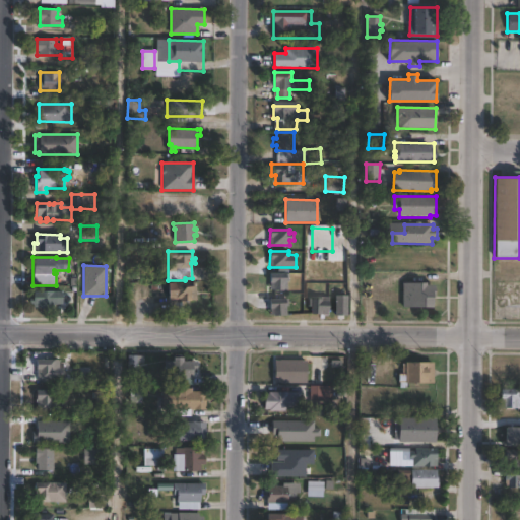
[(141,269),(141,282),(127,282),(127,269),(141,269)]
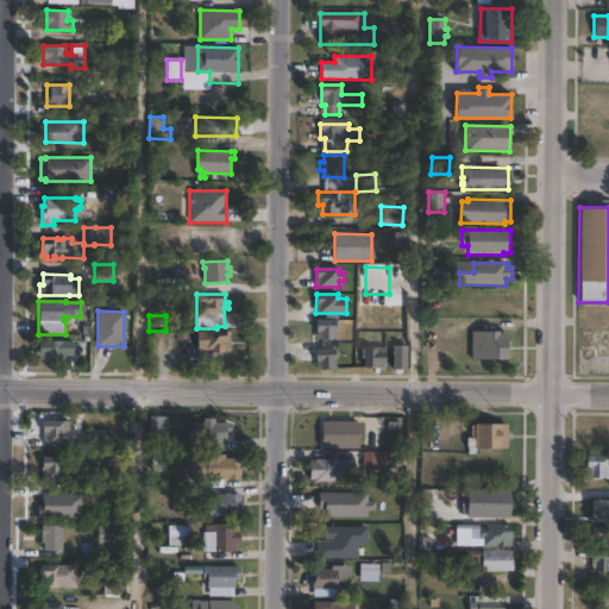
[(336,319),(336,330),(337,330),(337,340),(316,339),(316,319),(336,319)]
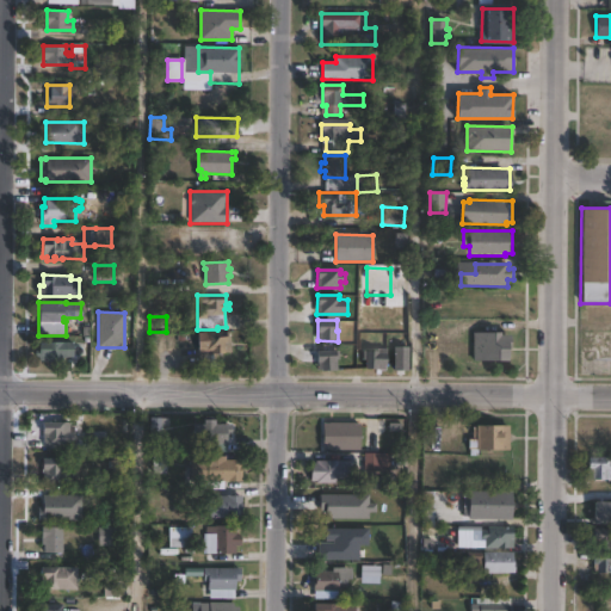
[(208,332),(208,335),(232,333),(233,352),(213,353),(214,366),(199,366),(197,333),(208,332)]
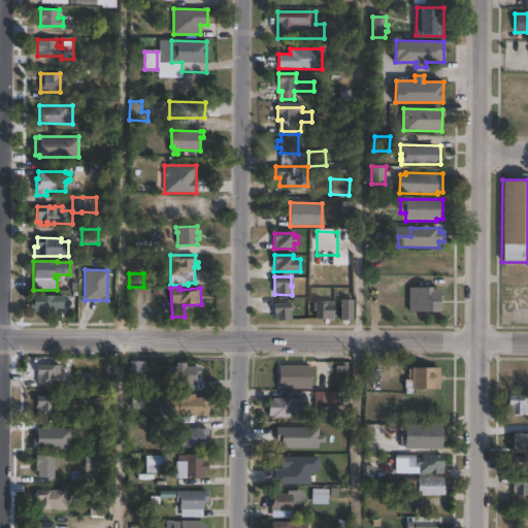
[(433,287),(433,290),(442,290),(442,300),(440,300),(440,311),(409,311),(409,288),(433,287)]
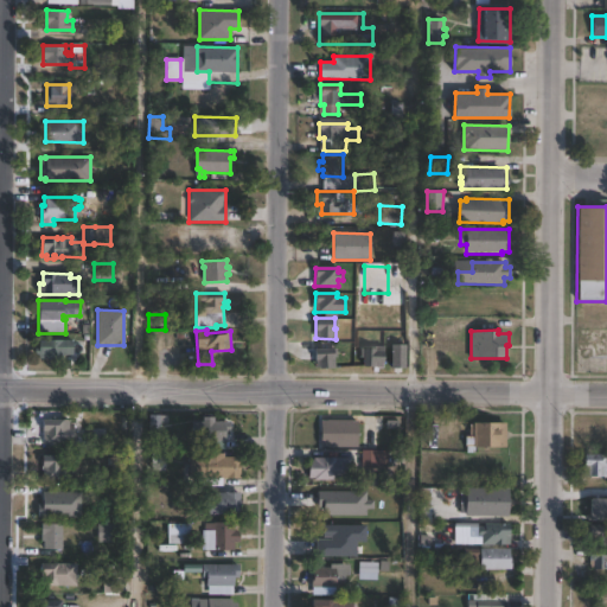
[(72,340),(72,356),(63,356),(63,359),(37,359),(37,351),(38,351),(38,340),(72,340)]
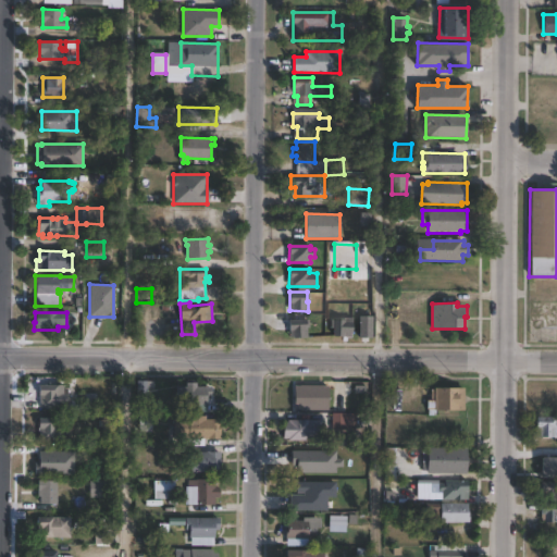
[(373,317),(372,338),(359,338),(359,317),(373,317)]
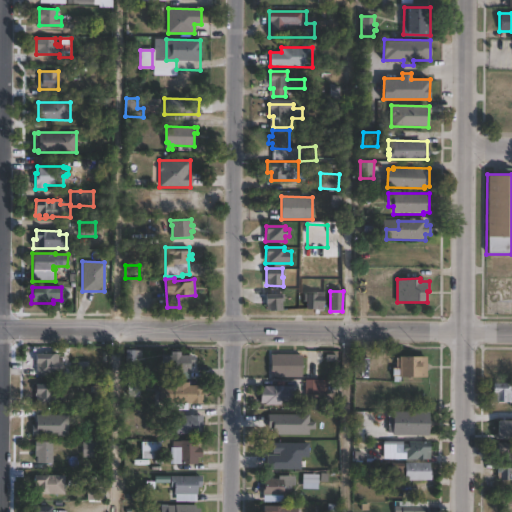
[(281,293),(281,302),(283,302),(283,310),(270,311),(270,310),(266,310),(266,304),(265,304),(265,294),(281,293)]
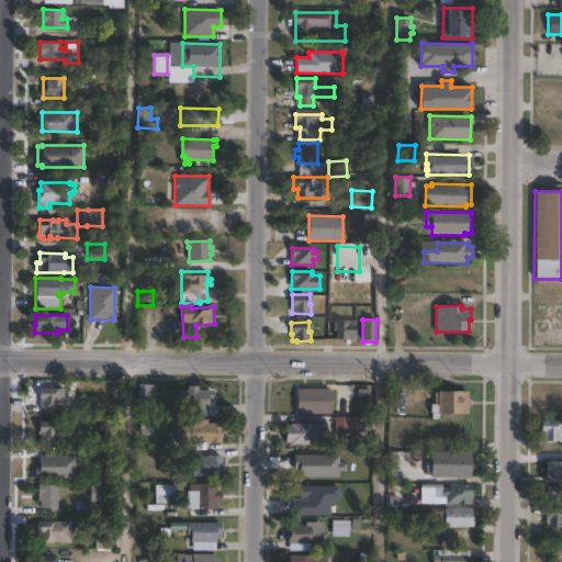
[(356,330),(355,340),(336,339),(337,322),(348,322),(348,329),(356,330)]
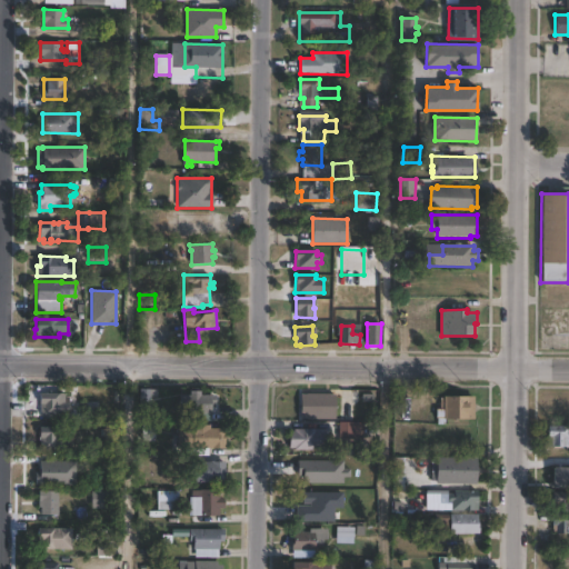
[(68,398),(68,415),(58,415),(58,421),(40,420),(40,405),(39,405),(40,392),(65,393),(65,398),(68,398)]
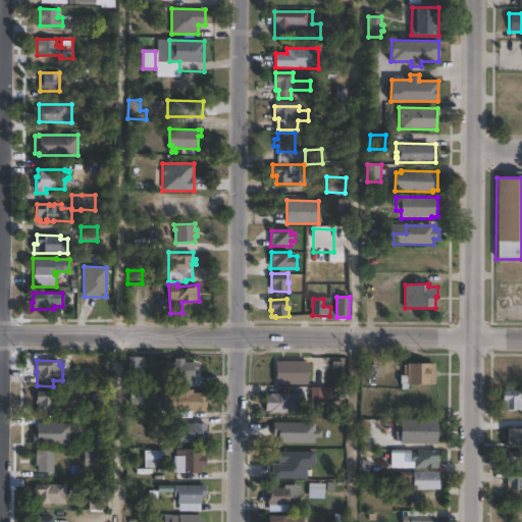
[(195,372),(195,376),(192,376),(192,385),(178,385),(178,375),(172,375),(172,363),(176,363),(176,362),(198,363),(198,372),(195,372)]
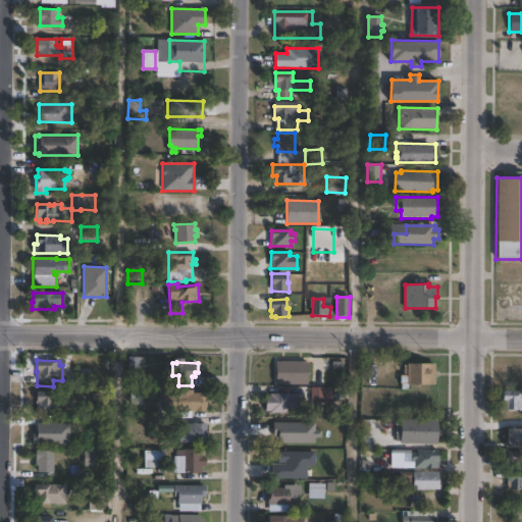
[(307,384),(276,384),(276,362),(308,362),(307,384)]
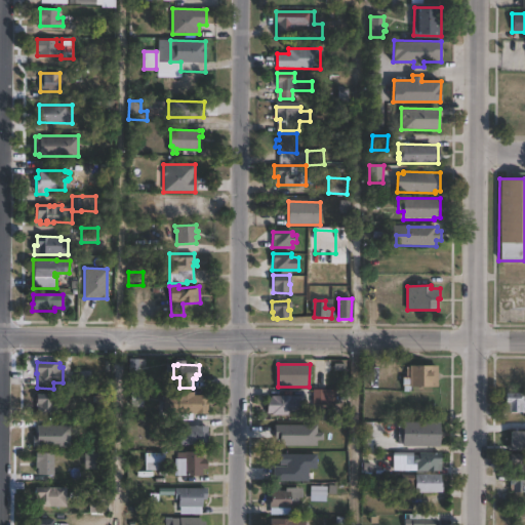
[(438,366),(438,373),(440,373),(440,379),(438,379),(438,387),(403,386),(403,377),(407,377),(407,367),(410,367),(410,365),(438,366)]
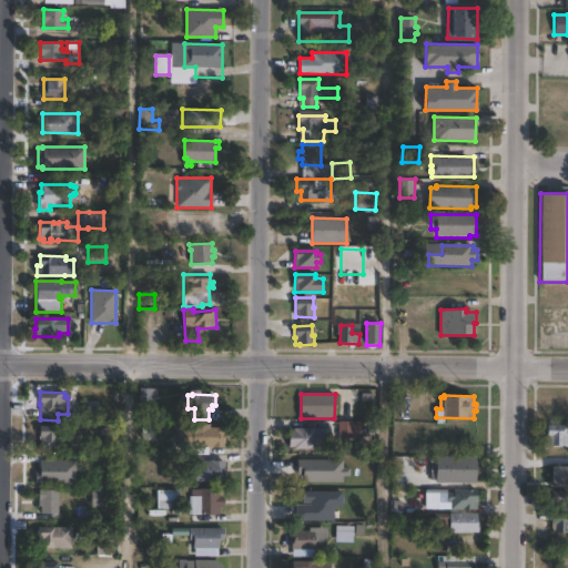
[(115,422),(115,430),(120,432),(120,436),(117,436),(117,444),(104,443),(104,436),(102,436),(102,428),(105,428),(105,422),(115,422)]
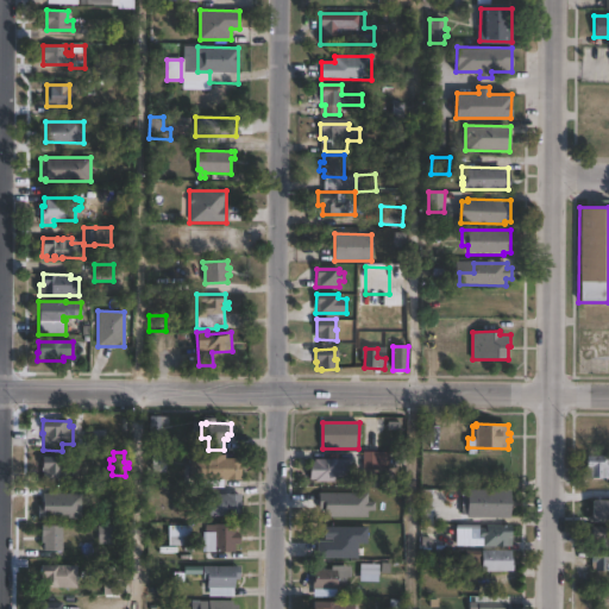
[(390,452),(389,469),(366,469),(366,452),(390,452)]
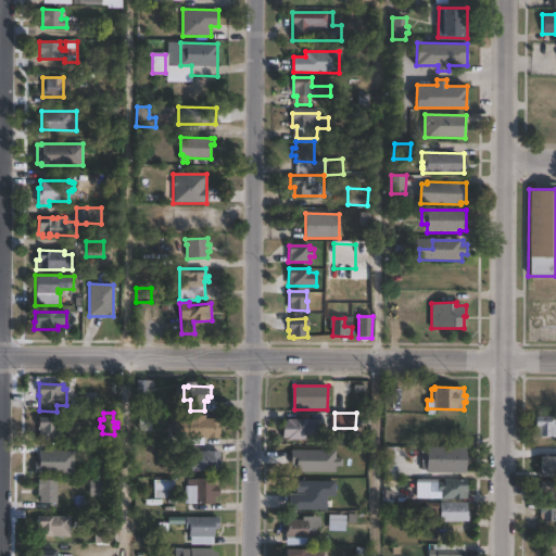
[(205,416),(205,418),(220,418),(220,439),(175,438),(175,419),(182,419),(182,415),(205,416)]
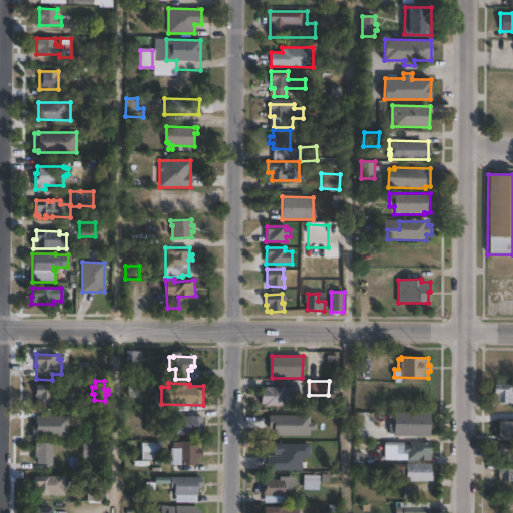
[(63,394),(63,403),(54,403),(54,404),(36,404),(36,395),(35,395),(35,384),(53,385),(53,394),(63,394)]
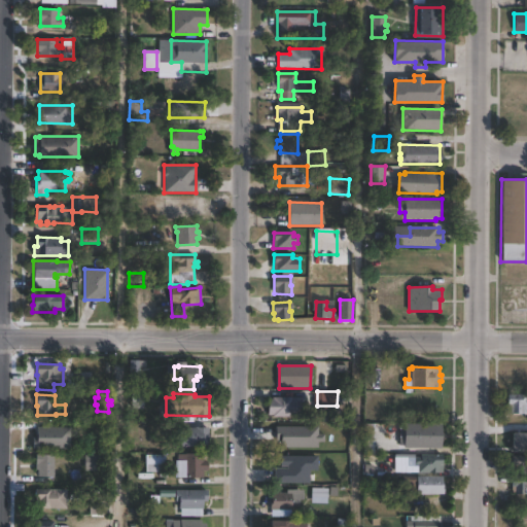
[(526,394),(526,414),(525,414),(525,416),(507,415),(507,394),(526,394)]
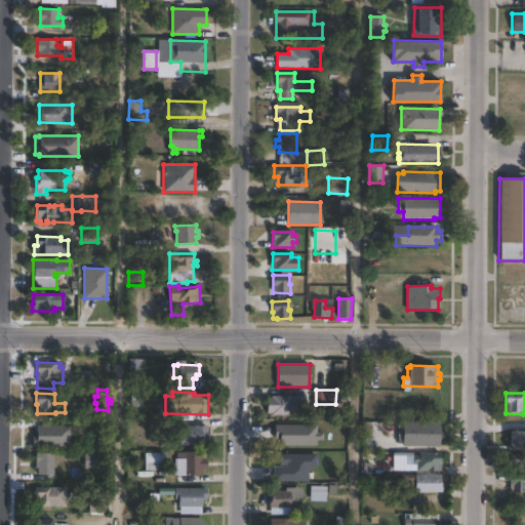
[(304,396),(304,415),(272,415),(272,413),(268,413),(268,398),(272,398),(272,396),(304,396)]
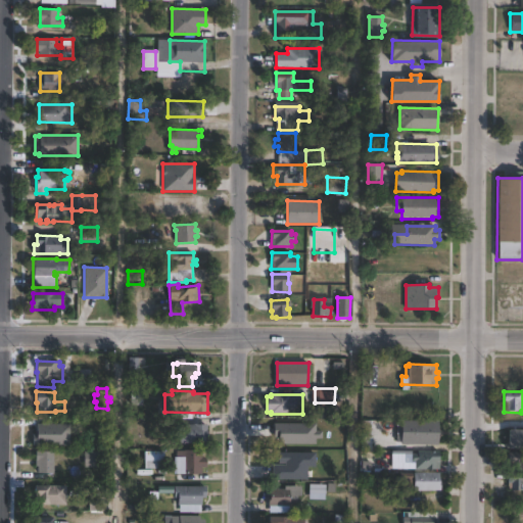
[(439,421),(438,445),(401,444),(401,442),(397,442),(397,423),(401,423),(401,420),(439,421)]
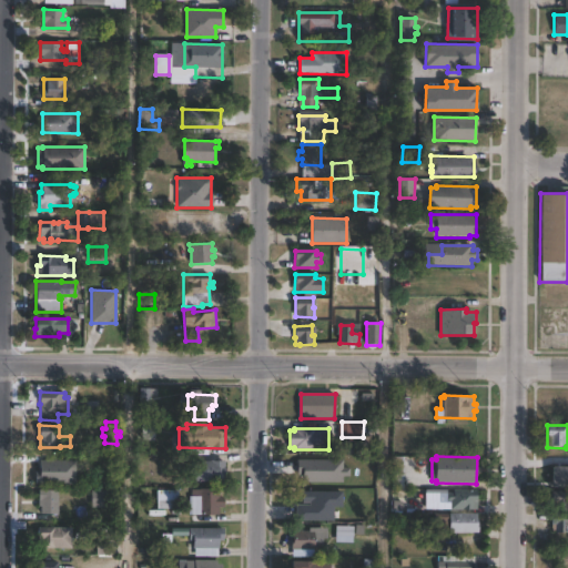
[(225,482),(192,482),(192,462),(225,462),(225,482)]
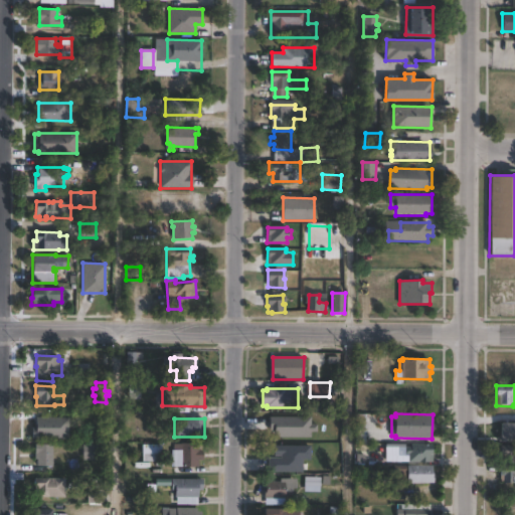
[(203,451),(203,461),(198,461),(198,467),(180,467),(180,443),(199,444),(199,450),(203,451)]
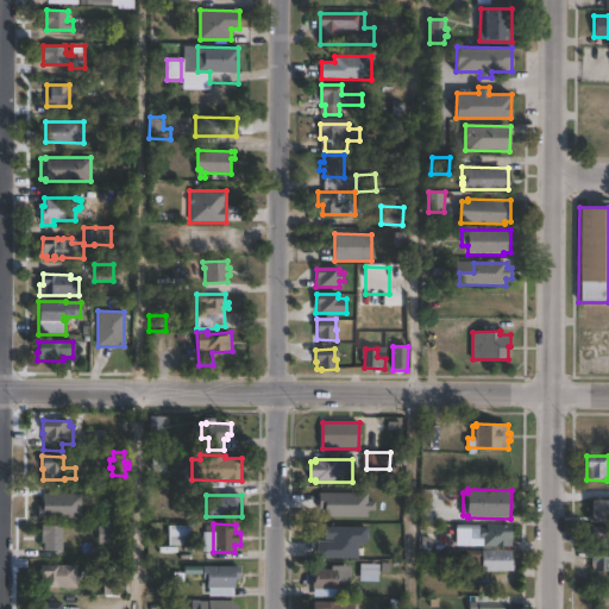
[(121,526),(120,545),(98,544),(99,525),(121,526)]
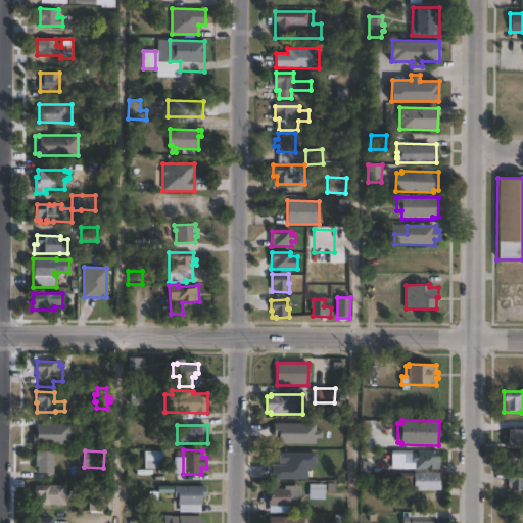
[(439,450),(439,469),(415,470),(415,462),(410,462),(410,452),(439,450)]
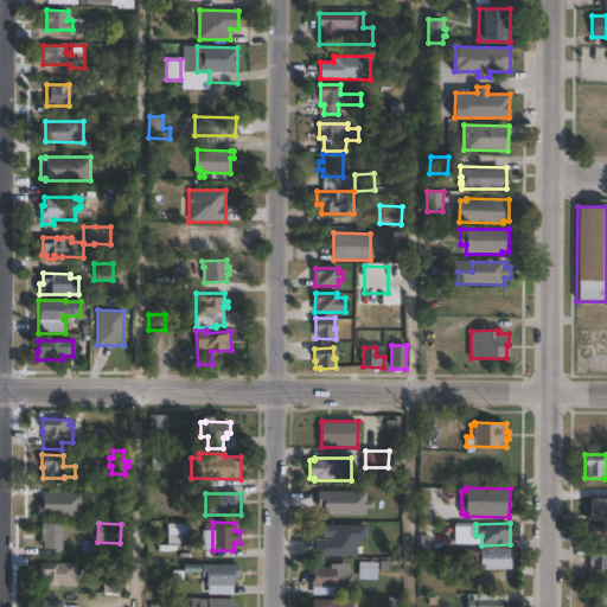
[(62,524),(62,549),(44,549),(44,542),(40,542),(42,524),(62,524)]
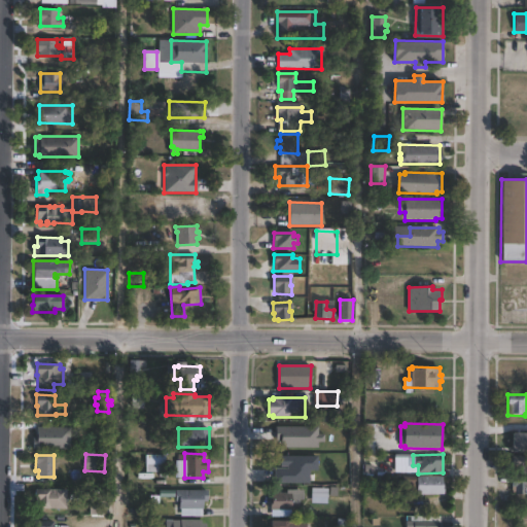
[(166,471),(146,471),(146,455),(166,455),(166,471)]
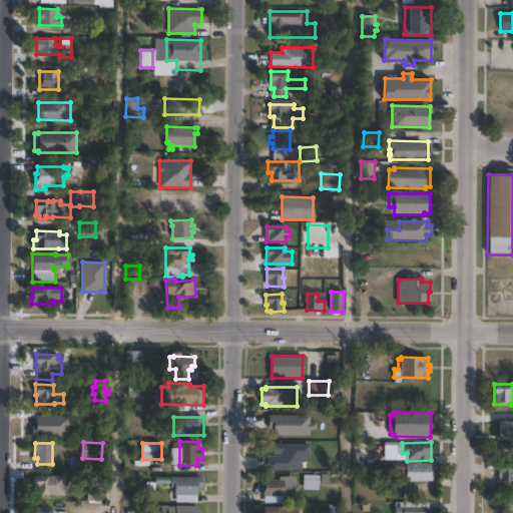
[(512,445),(512,455),(512,461),(499,461),(499,455),(495,455),(495,445),(512,445)]
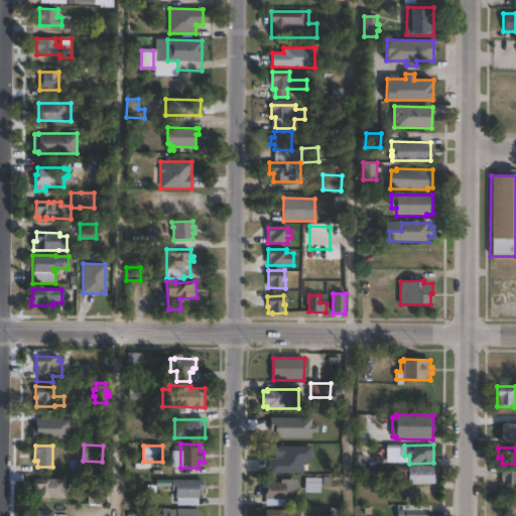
[(433,467),(434,475),(435,475),(435,485),(381,485),(381,479),(386,479),(385,467),(433,467)]
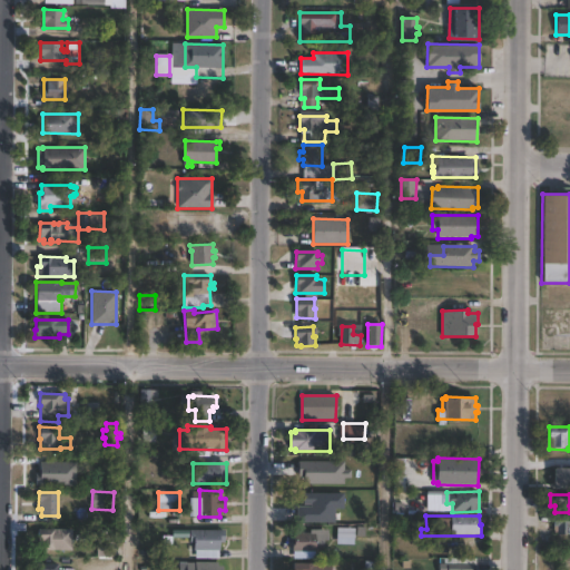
[(569,534),(558,534),(558,533),(554,533),(554,521),(569,521),(569,534)]
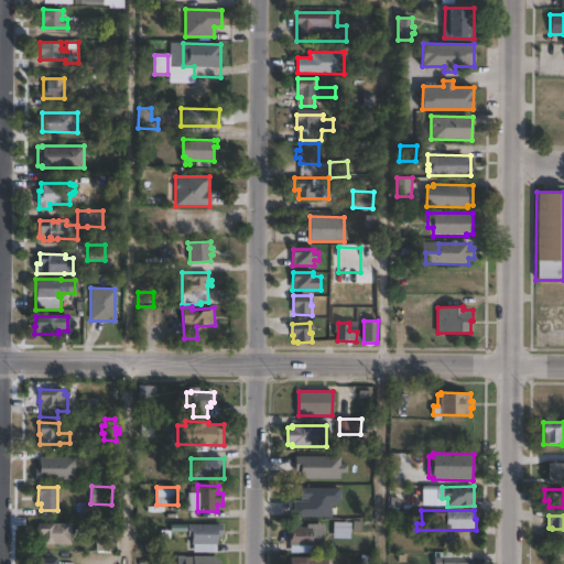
[(351,538),(351,521),(333,521),(333,538),(351,538)]
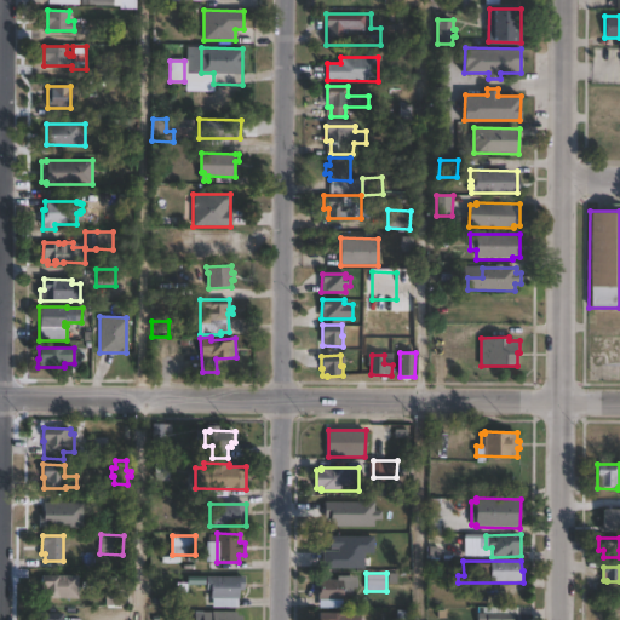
[(78,577),(78,600),(42,600),(42,589),(41,589),(41,577),(78,577)]
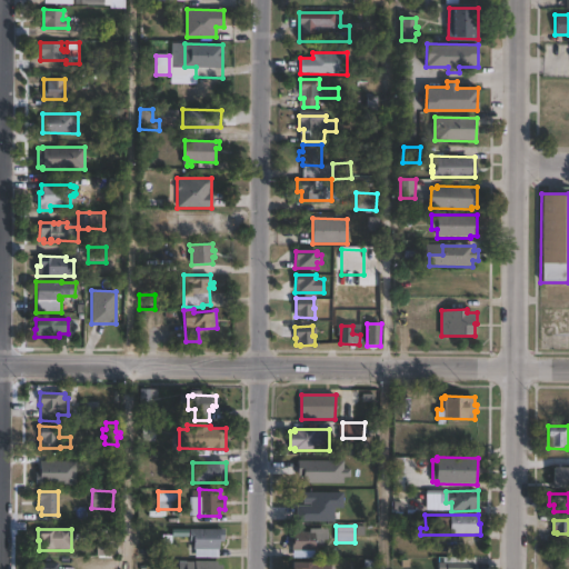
[(225,530),(225,542),(220,541),(220,549),(218,549),(218,558),(196,558),(196,549),(193,549),(193,541),(190,541),(190,529),(225,530)]
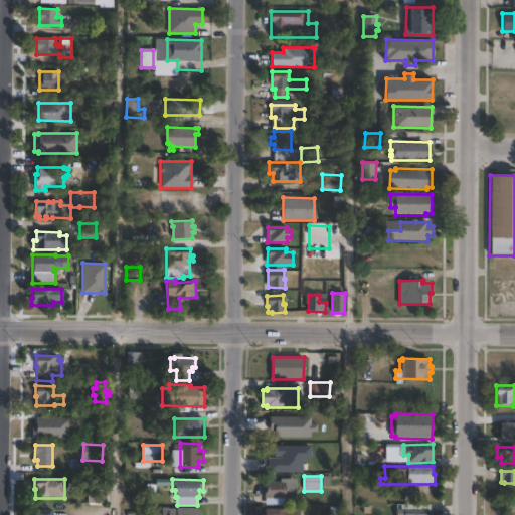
[(297,499),(267,499),(267,481),(281,481),(281,479),(297,479),(297,499)]
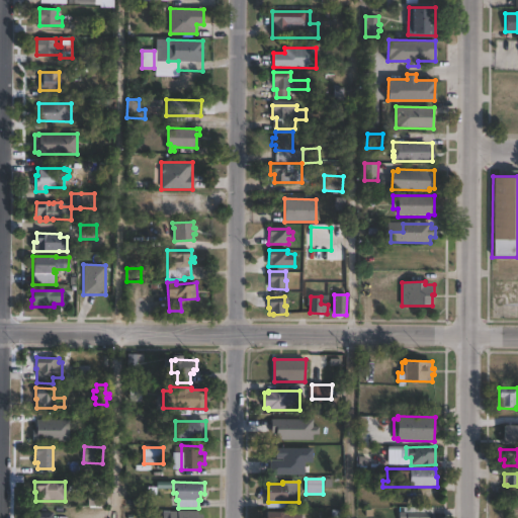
[(433,507),(433,517),(400,517),(400,512),(404,512),(404,507),(433,507)]
